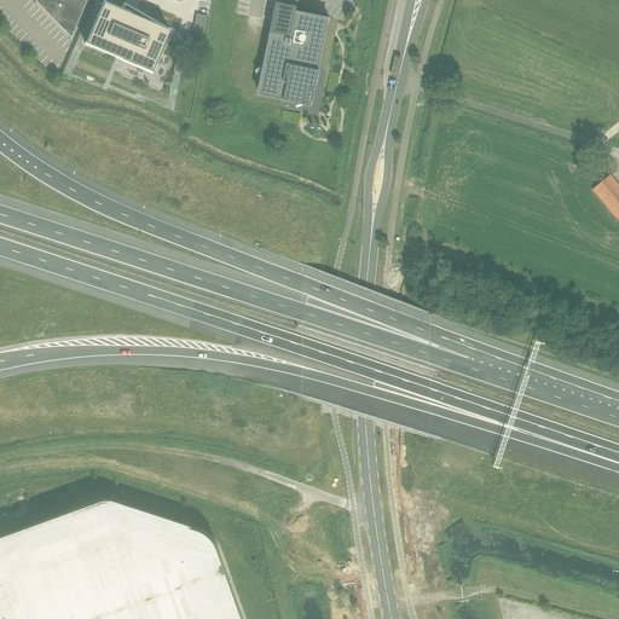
[(33,0),(33,3),(68,39),(85,0),(33,0)]
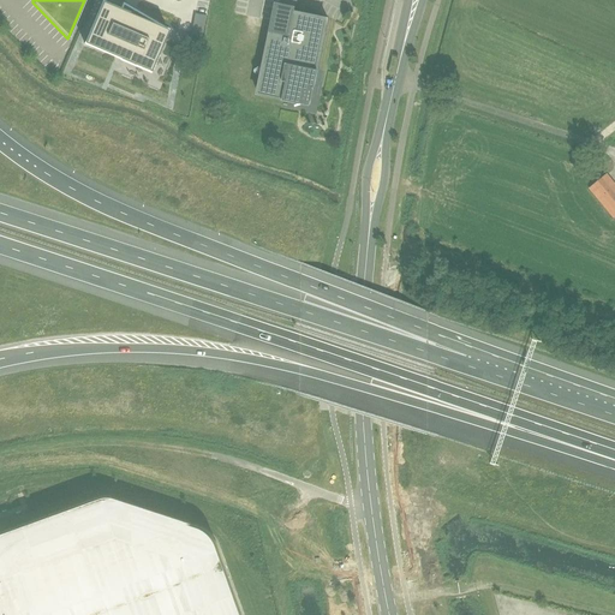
[(302,105),(302,103),(310,105),(314,88),(315,88),(318,70),(317,70),(328,19),(294,12),(297,1),(293,0),(286,0),(286,6),(276,4),(258,94),(284,100),(284,101),(302,105)]
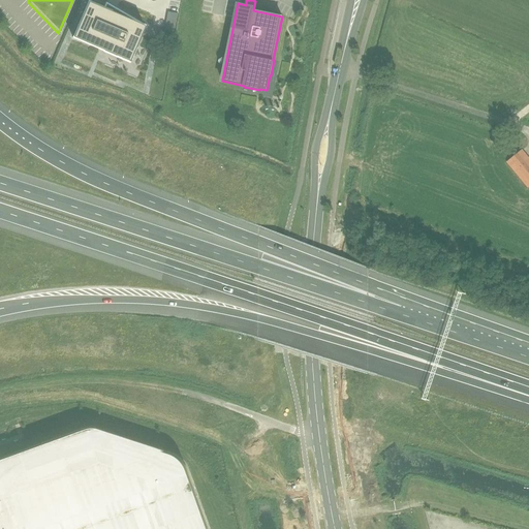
[(88,1),(72,37),(129,62),(145,26),(106,4),(106,3),(103,8),(88,1)]
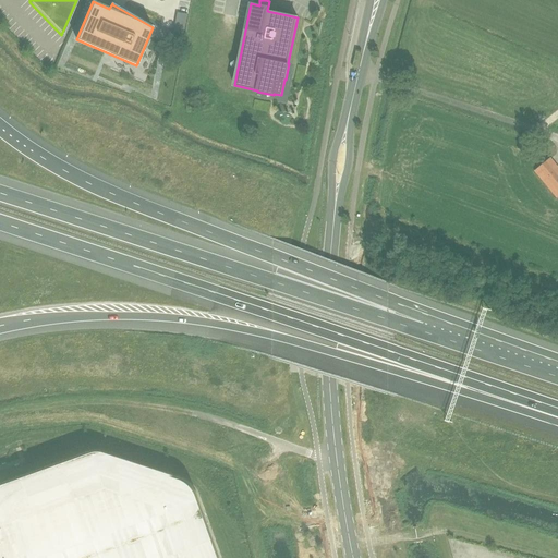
[(174,28),(184,31),(187,14),(178,12),(174,28)]
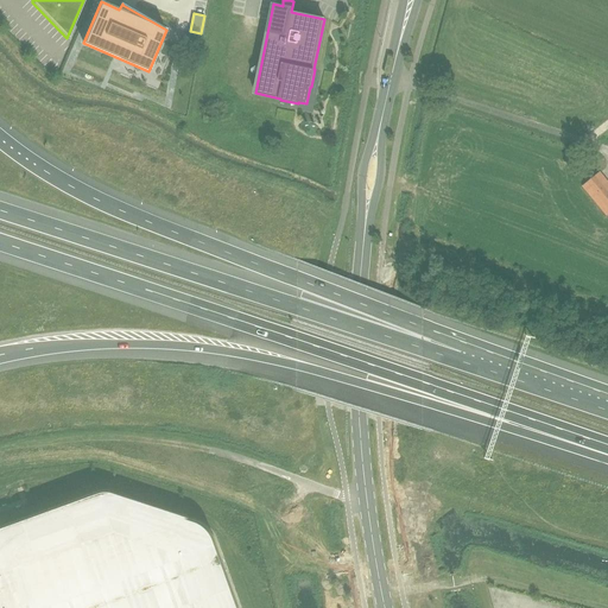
[(607,189),(595,201),(607,215),(607,214),(607,189)]
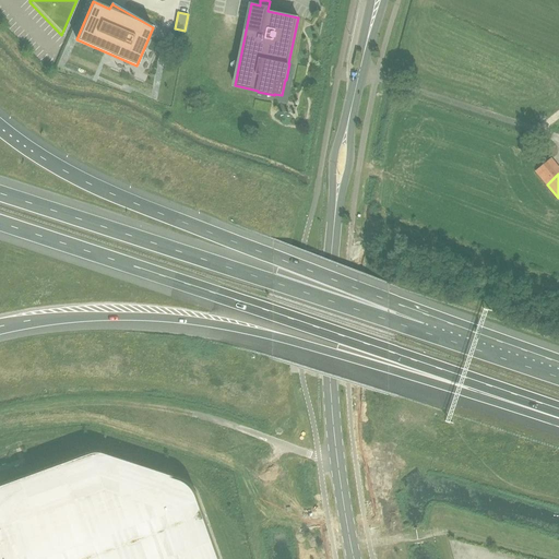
[(0,558),(221,558),(199,497),(195,490),(192,486),(187,482),(180,478),(140,465),(100,452),(94,452),(87,453),(0,484),(0,558)]
